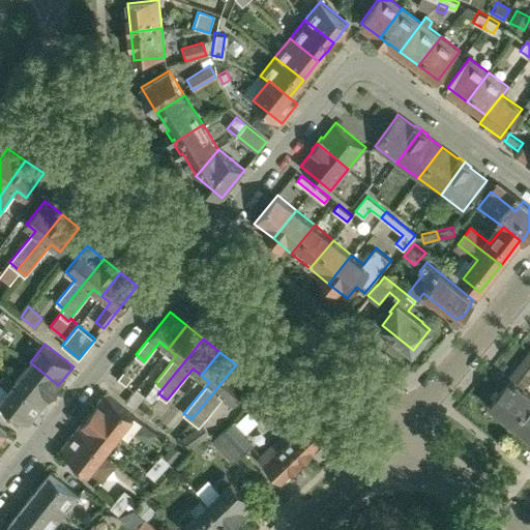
[(512,423),(529,401),(529,393),(523,388),(529,378),(529,352),(509,379),(490,405),(512,423)]
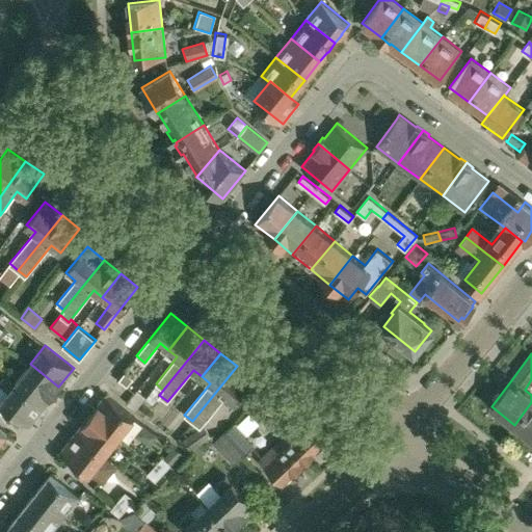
[(44,406),(58,387),(30,364),(15,383),(44,406)]
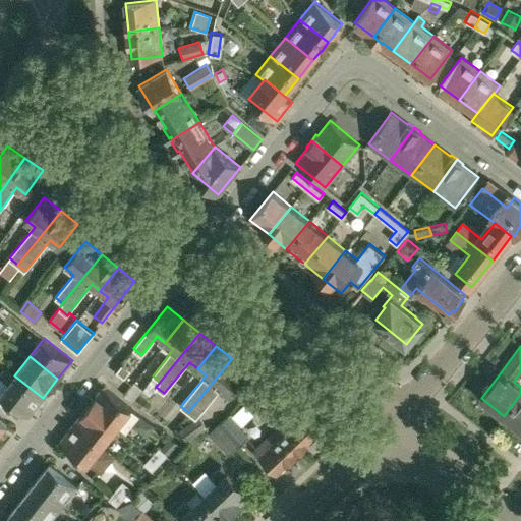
[(188,412),(196,419),(203,411),(221,388),(230,395),(248,371),(232,358),(188,412)]
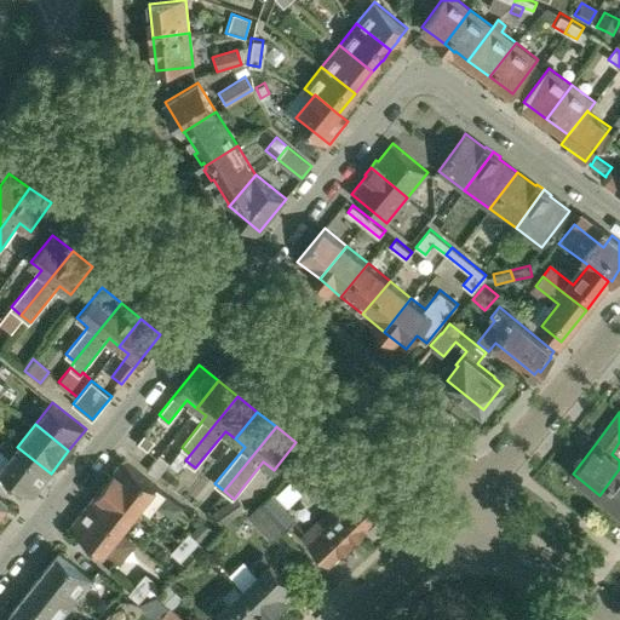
[(141,442),(149,451),(156,442),(147,435),(141,442)]
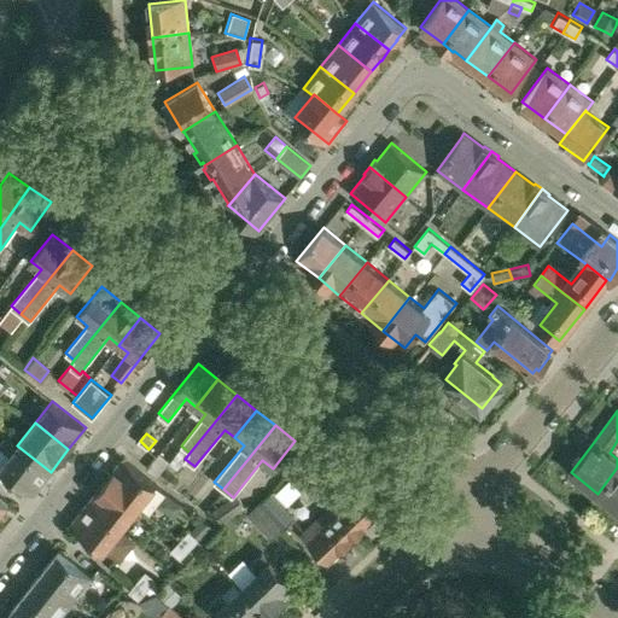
[(0,467),(33,494),(51,472),(17,445),(0,466),(0,467)]
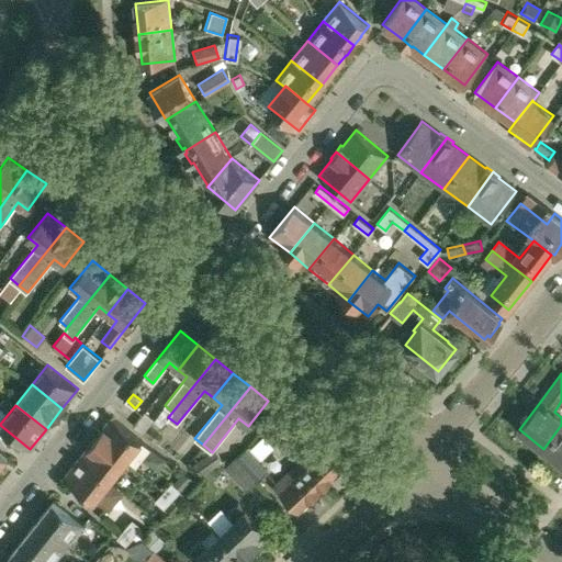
[(166,406),(155,419),(161,425),(168,417),(172,412),(166,406)]
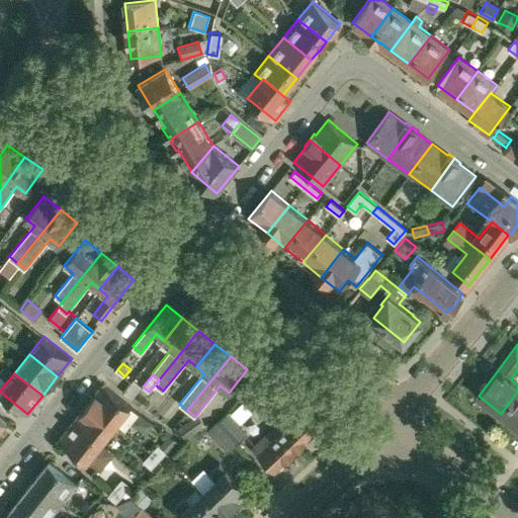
[(265,387),(253,378),(241,395),(253,404),(265,387)]
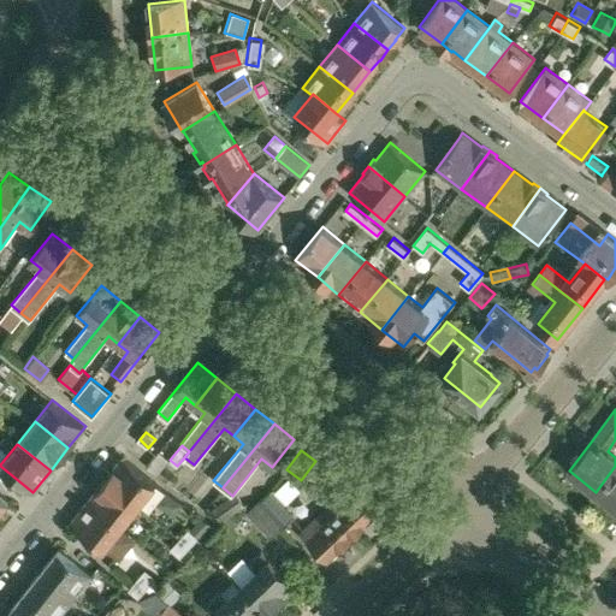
[(105,478),(138,504),(157,483),(123,456),(105,478)]
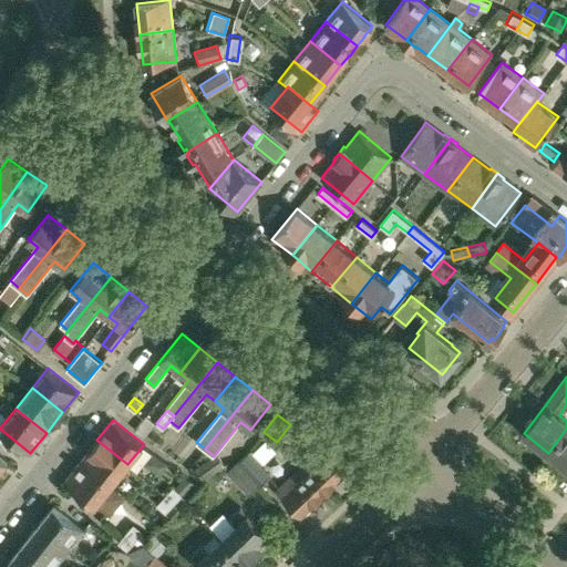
[(566,429),(548,453),(566,466),(566,429)]
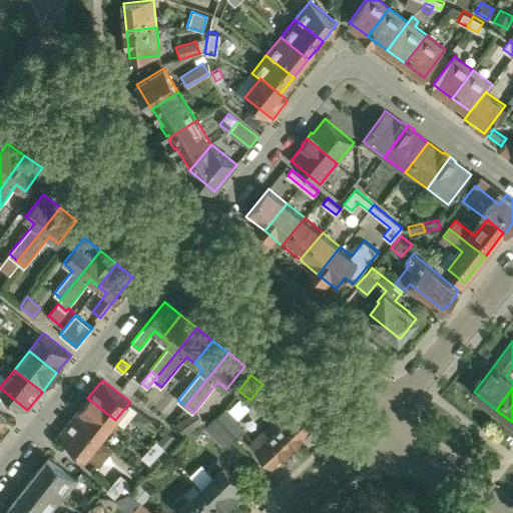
[(101,439),(115,420),(87,398),(73,417),(101,439)]
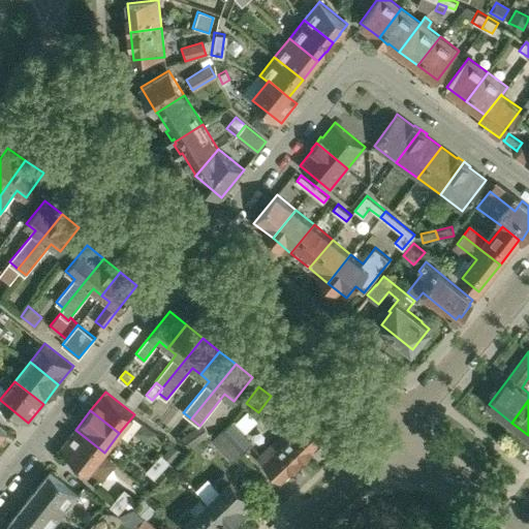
[(280,436),(302,459),(322,439),(301,416),(280,436)]
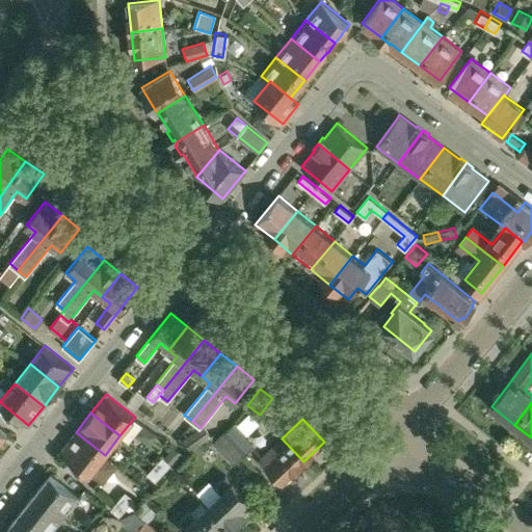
[(213,436),(206,426),(185,440),(192,450),(213,436)]
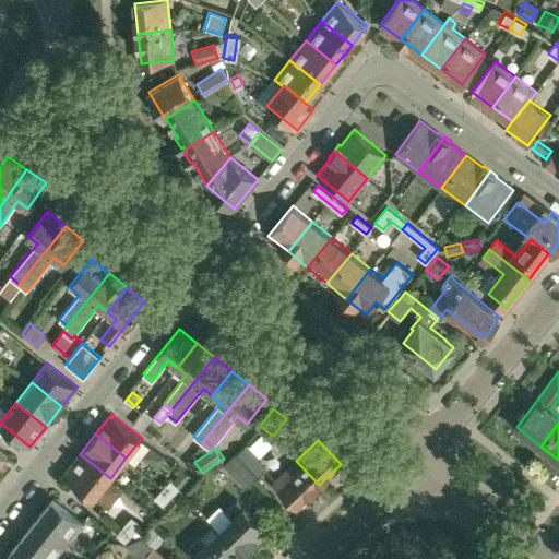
[(237,456),(256,477),(265,468),(246,448),(237,456)]
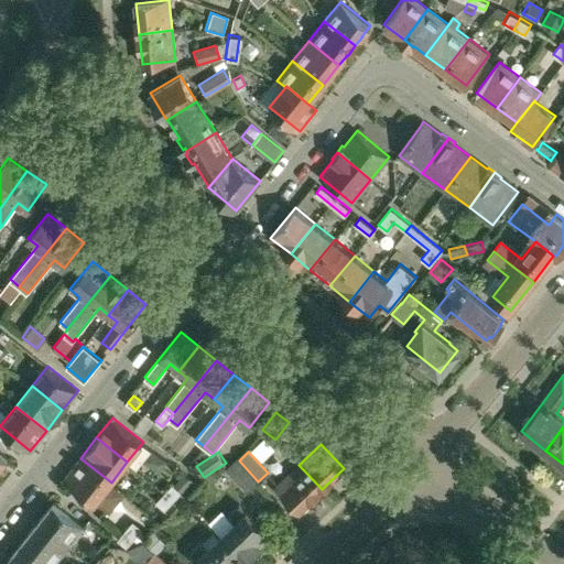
[(95,502),(111,483),(80,458),(65,478),(95,502)]
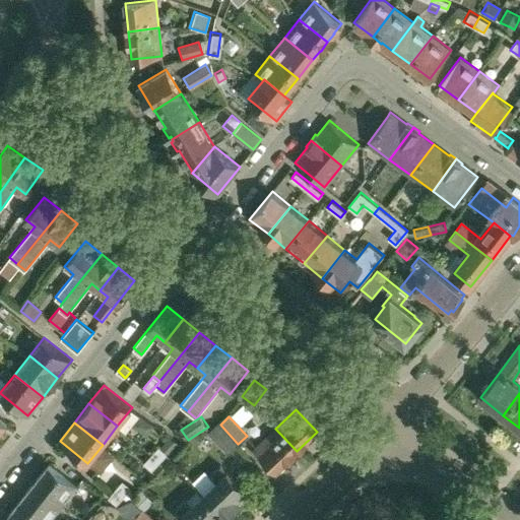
[(238,444),(220,425),(218,423),(209,432),(230,452),(238,444)]
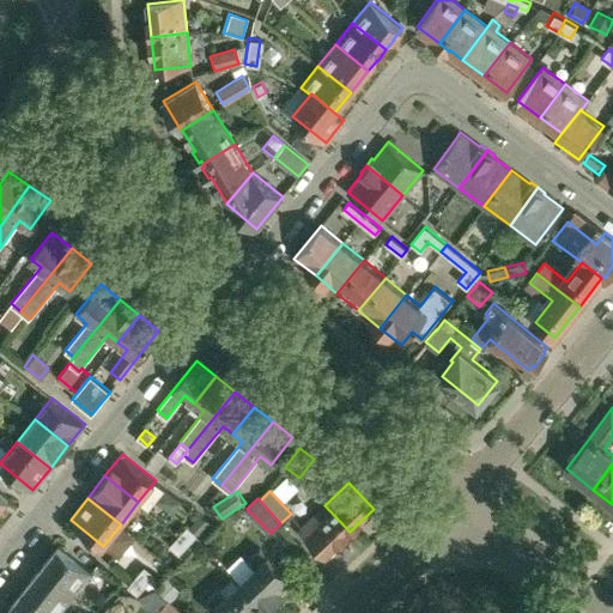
[(326,554),(350,532),(325,505),(301,528),(326,554)]
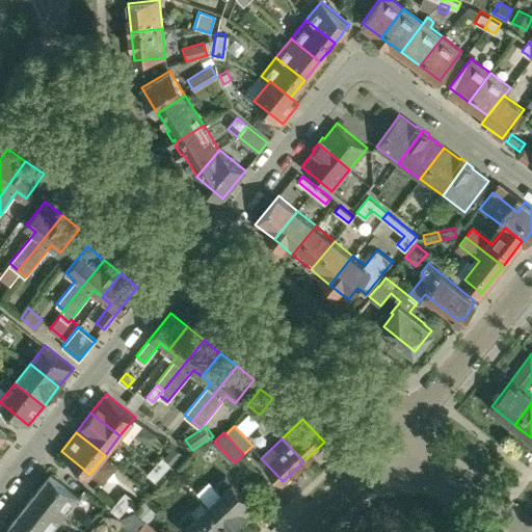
[(154,464),(163,473),(169,464),(161,456),(154,464)]
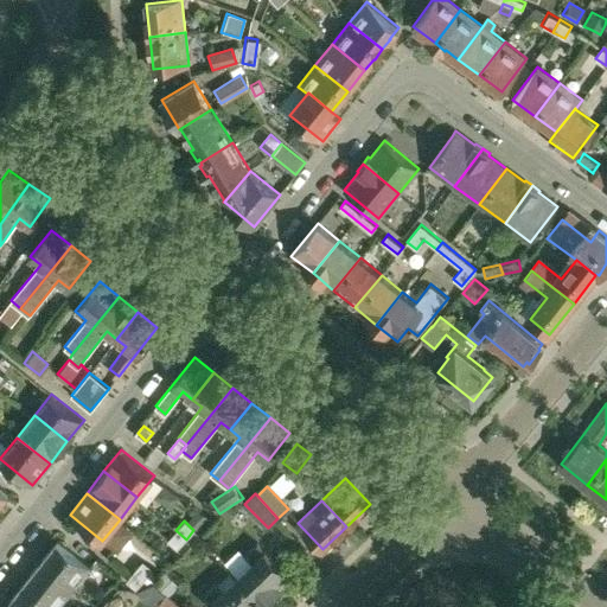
[(178,548),(186,540),(176,530),(167,538),(178,548)]
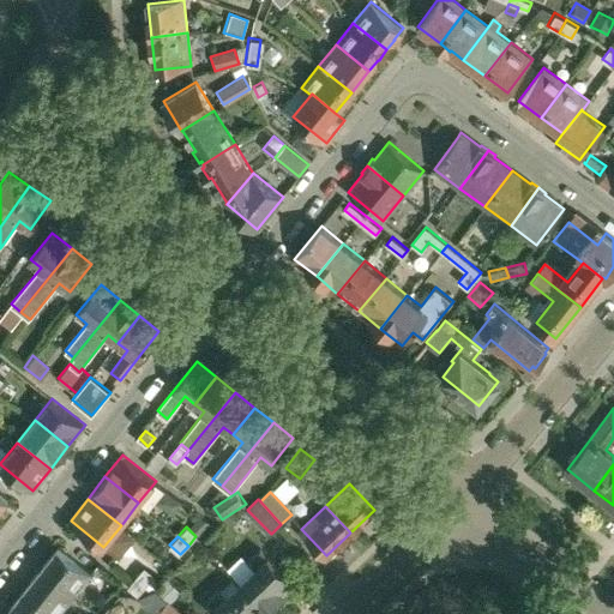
[(41,569),(74,595),(92,572),(59,546),(41,569)]
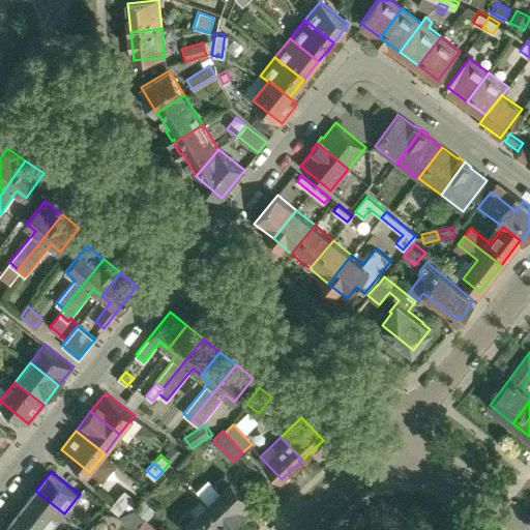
[(208,502),(231,527),(233,524),(234,524),(237,524),(241,520),(241,517),(255,503),(232,479),(231,480),(225,474),(214,483),(221,490),(208,502)]
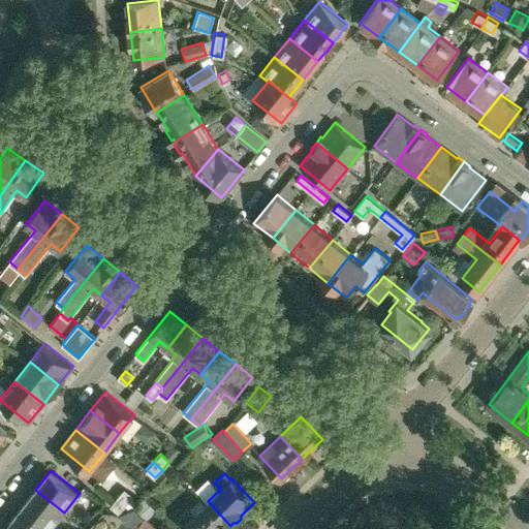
[(119,496),(129,504),(135,496),(126,488),(119,496)]
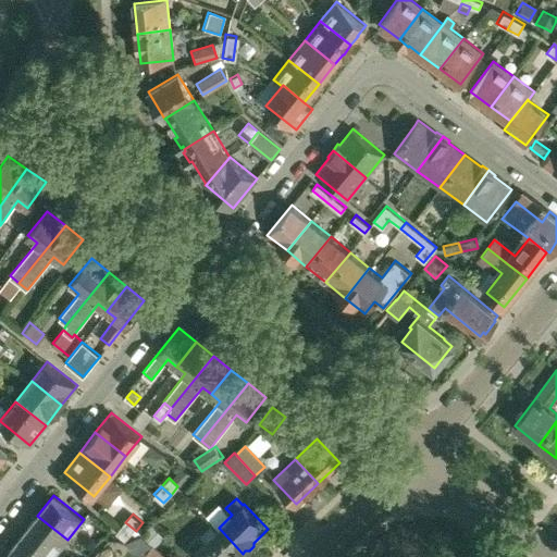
[(46,556),(53,556),(67,540),(37,516),(21,536),(46,556)]
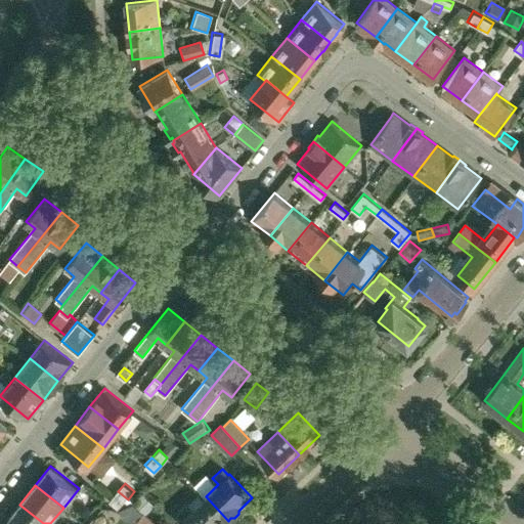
[(121,507),(128,499),(118,491),(112,498),(121,507)]
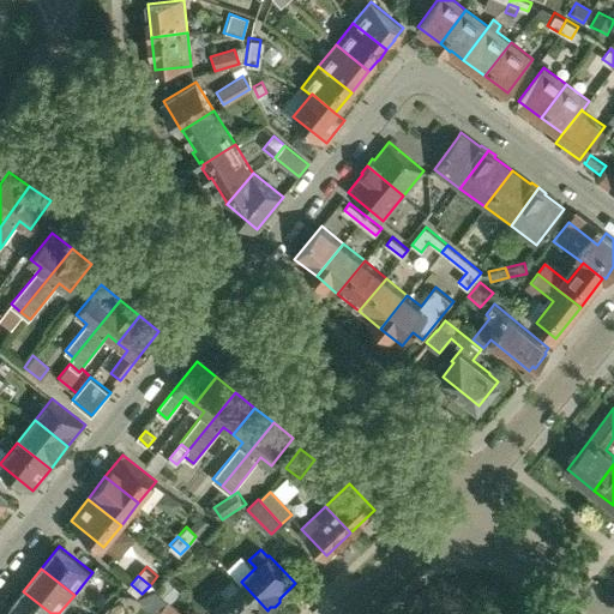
[(178,593),(166,581),(158,589),(170,600),(178,593)]
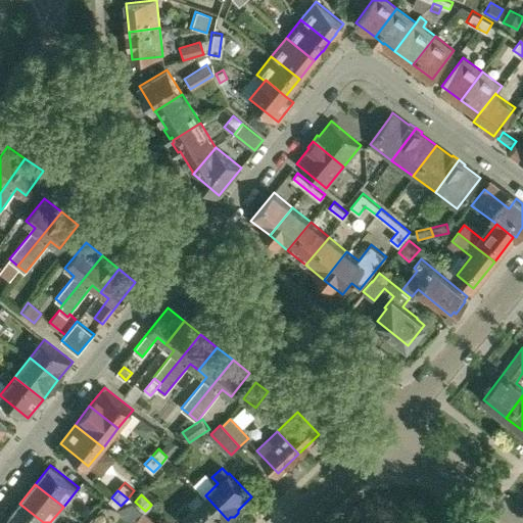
[(225,522),(228,520),(205,495),(192,508),(186,502),(176,512),(182,518),(181,518),(185,522),(225,522)]
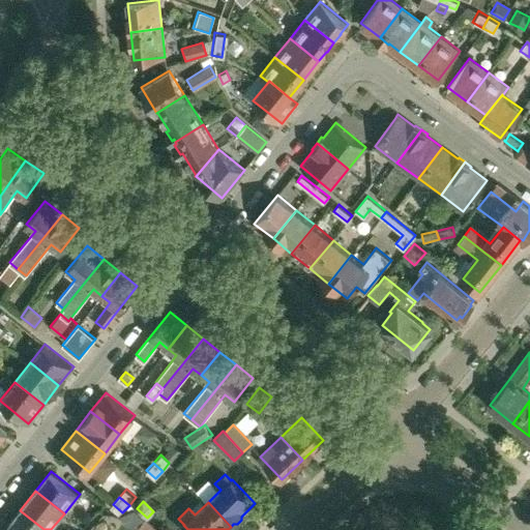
[(3,529),(43,529),(20,510),(8,525),(3,529)]
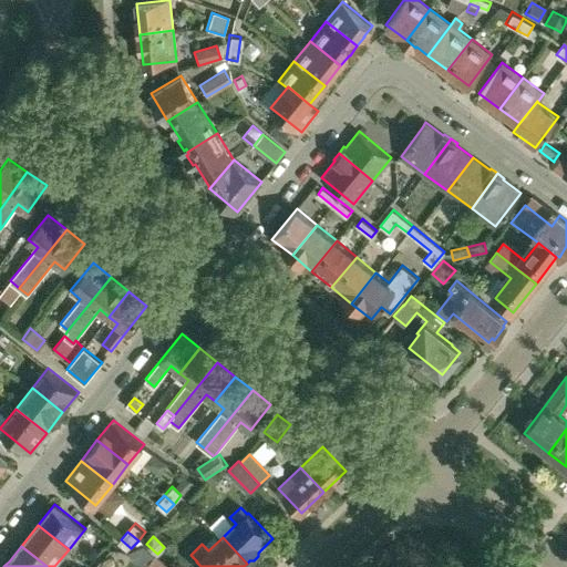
[(151,566),(171,566),(157,555),(148,565),(151,566)]
